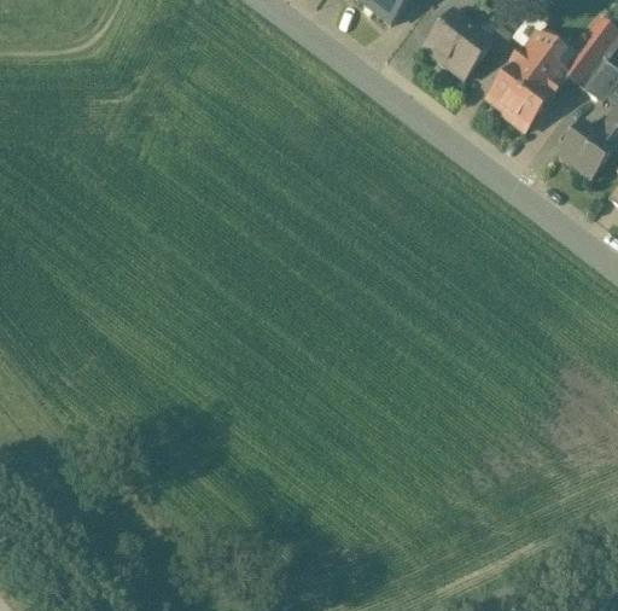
[(361,0),(390,22),(406,0),(361,0)]
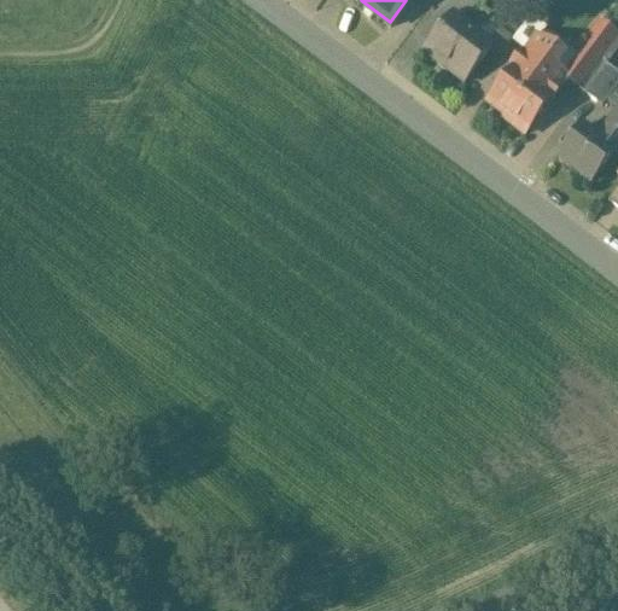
[(549,13),(536,4),(529,12),(542,23),(549,13)]
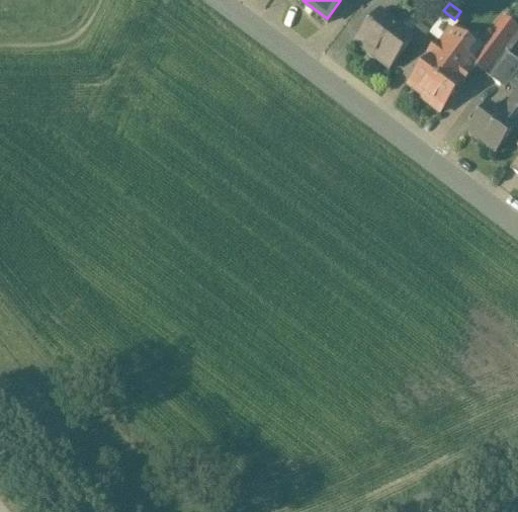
[(410,34),(377,10),(355,38),(356,38),(357,37),(374,52),(373,53),(374,54),(375,53),(390,64),(389,65),(390,65),(411,36),(412,36),(410,34)]
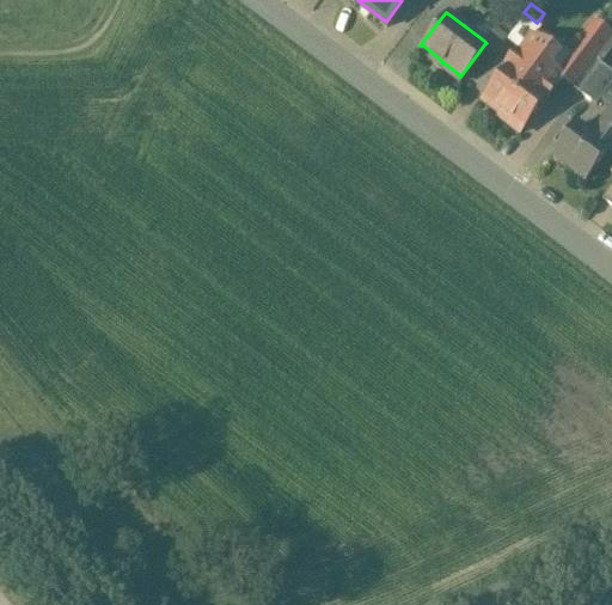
[(508,34),(506,36),(521,48),(532,34),(539,24),(537,23),(524,12),(508,34)]
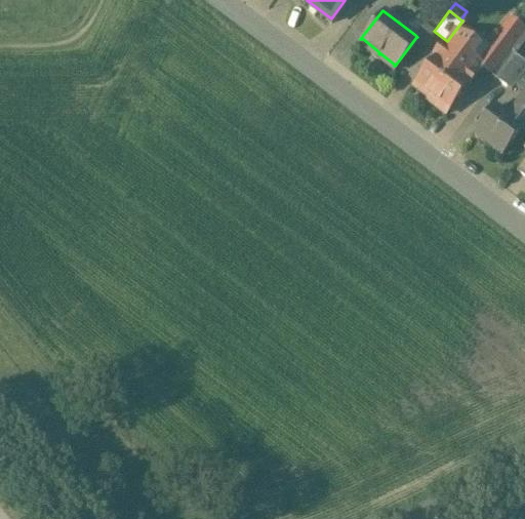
[(510,15),(494,35),(509,46),(524,26),(510,15)]
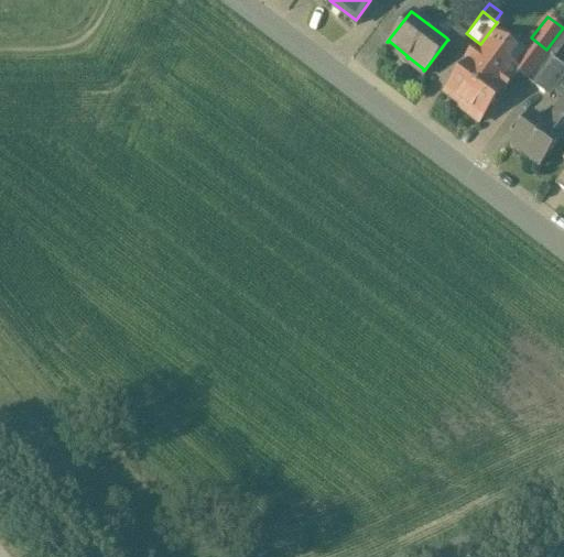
[(457,23),(446,37),(448,40),(447,40),(455,46),(466,33),(468,31),(457,23)]
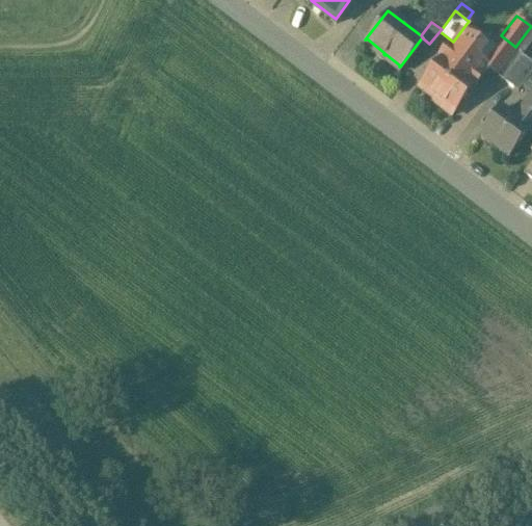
[(453,42),(451,45),(448,43),(439,55),(442,57),(421,84),(435,96),(432,99),(450,112),(472,83),(473,83),(481,72),(486,64),(482,60),(482,59),(470,50),(477,41),(462,29),(453,42)]
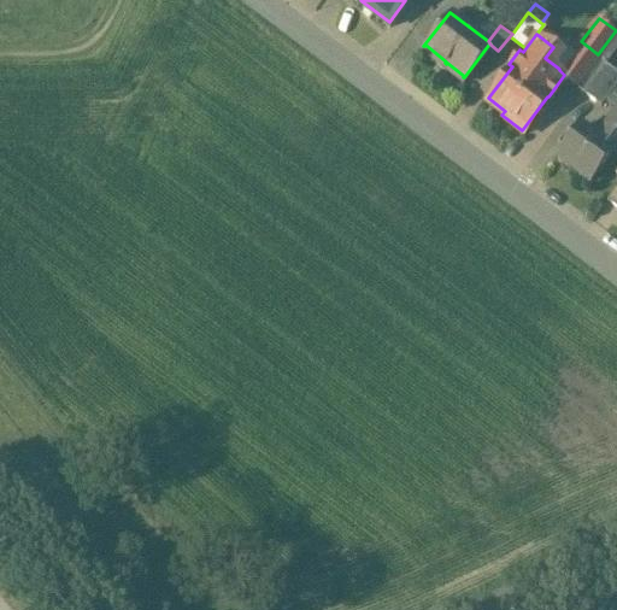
[(598,54),(581,41),(559,69),(559,70),(564,75),(581,87),(604,58),(598,54)]
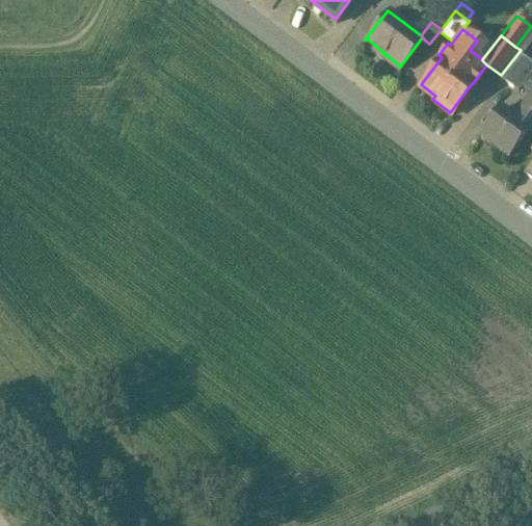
[(531,58),(521,50),(501,75),(517,87),(531,68),(531,58)]
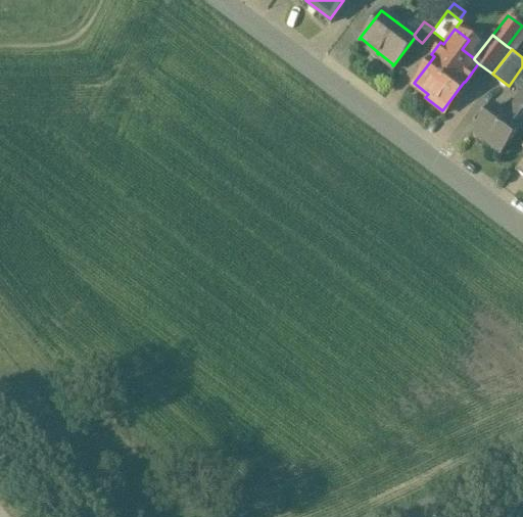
[(522,88),(522,89),(515,99),(516,100),(506,112),(520,124),(520,125),(522,127),(522,88)]
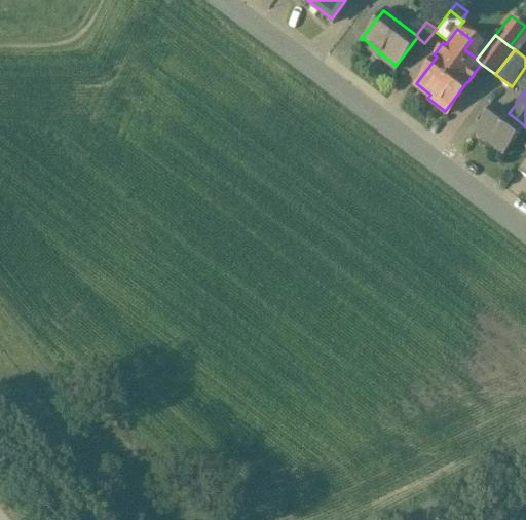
[(509,113),(495,103),(474,130),(502,152),(523,125),(523,124),(509,113)]
